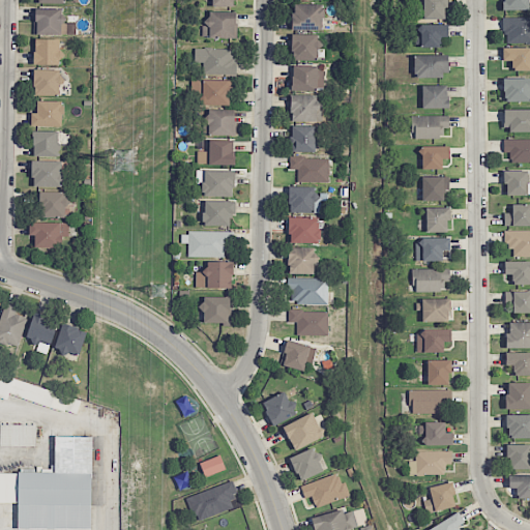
[(445,0),(422,0),(422,20),(445,19),(445,0)]
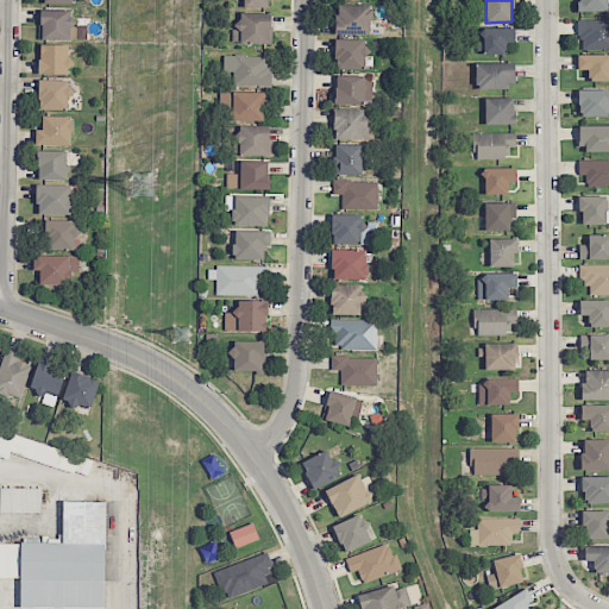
[(607,12),(607,0),(577,0),(578,11),(607,12)]
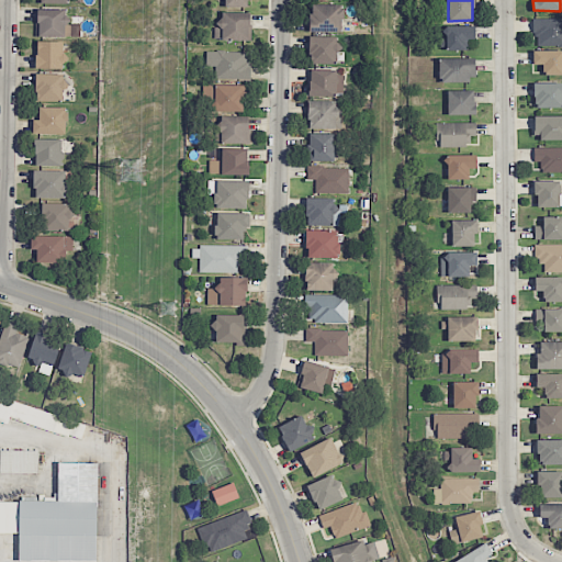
[(341,32),(343,4),(310,4),(308,32),(341,32)]
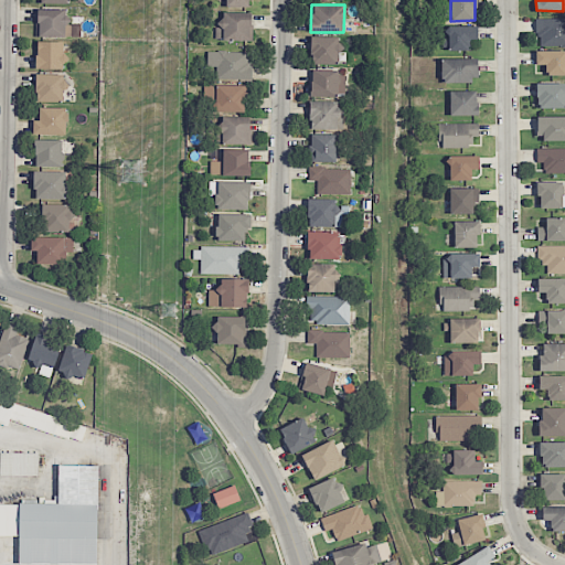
[(71,36),(72,20),(65,19),(66,9),(36,8),(36,35),(71,36)]
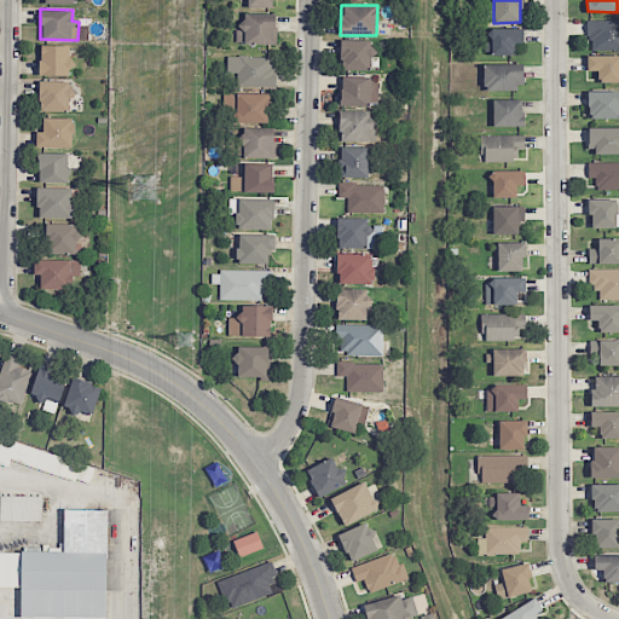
[(276,15),(244,13),(243,25),(236,24),(236,44),(275,45),(276,15)]
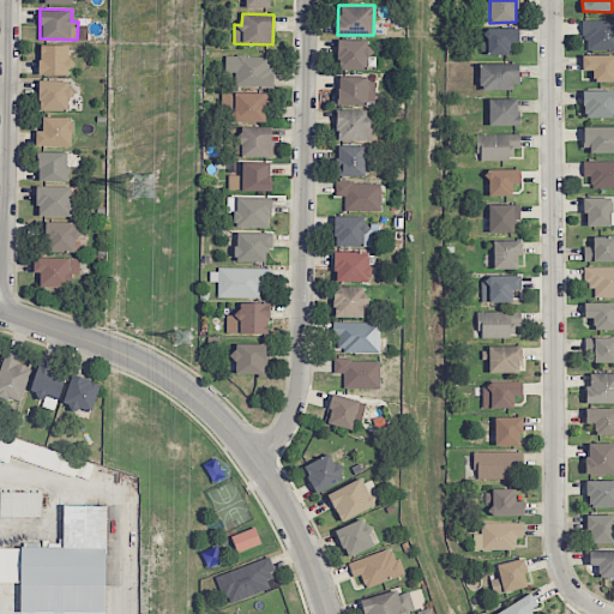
[(613,48),(613,19),(583,19),(583,48),(613,48)]
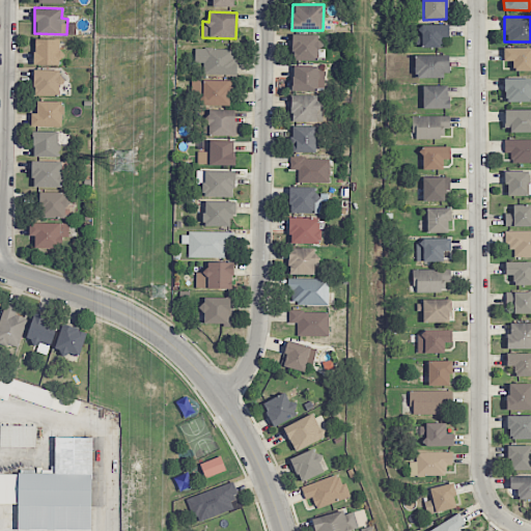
[(441,47),(441,36),(448,36),(448,24),(417,24),(417,47),(441,47)]
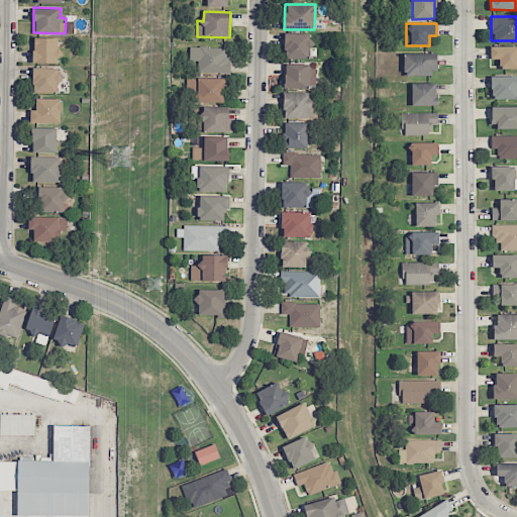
[(310,59),(310,43),(309,43),(309,33),(284,33),(284,59),(310,59)]
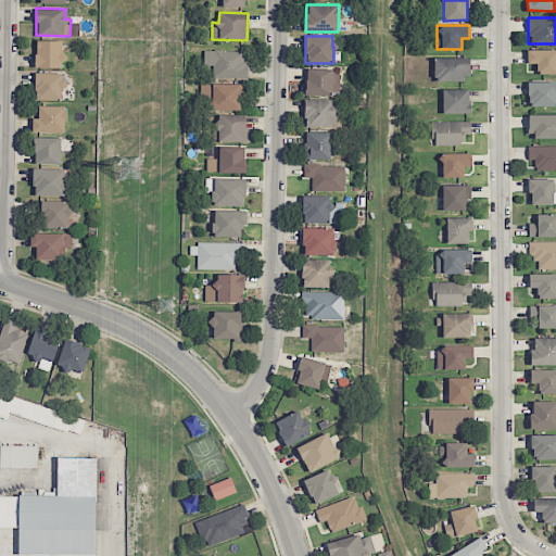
[(63,40),(36,40),(36,68),(63,67),(63,40)]
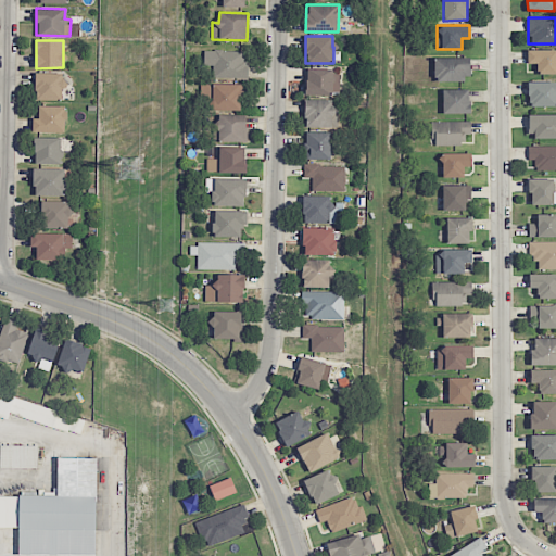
[(555,73),(555,49),(527,50),(527,64),(536,64),(536,74),(555,73)]
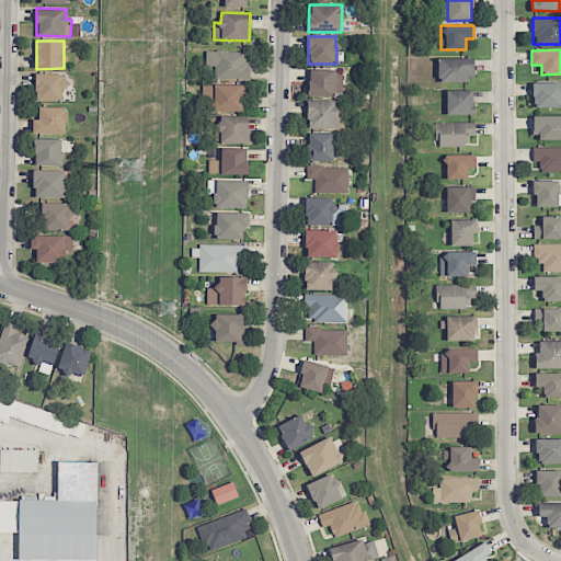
[(218,78),(248,79),(248,52),(206,50),(205,66),(218,67),(218,78)]
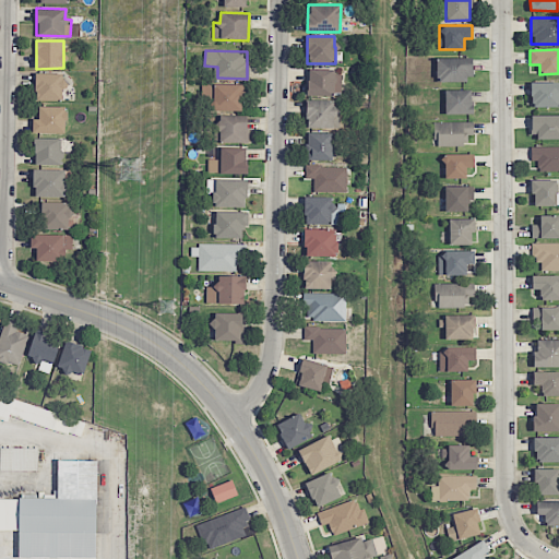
[(473,81),(472,58),(436,58),(437,81),(473,81)]
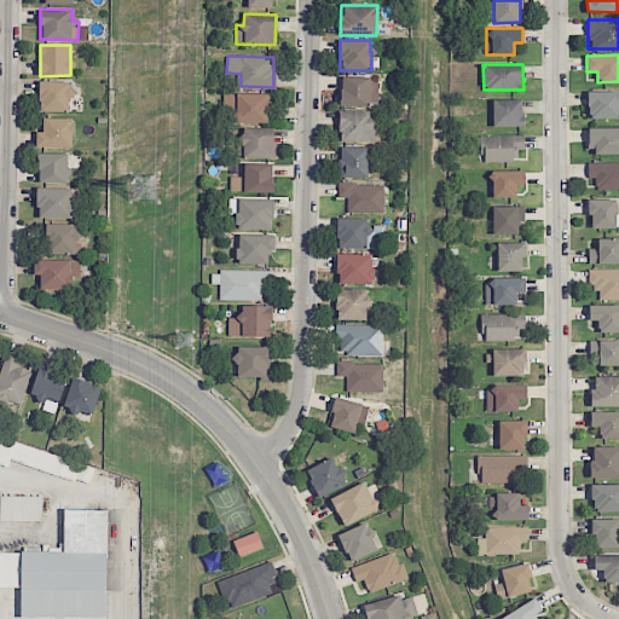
[(340,76),(340,104),(377,105),(377,77),(340,76)]
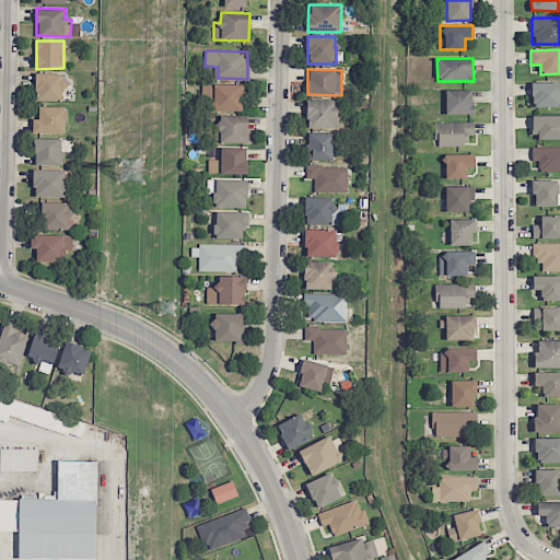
[(62,73),(35,73),(35,101),(63,101),(63,83),(62,83),(62,73)]
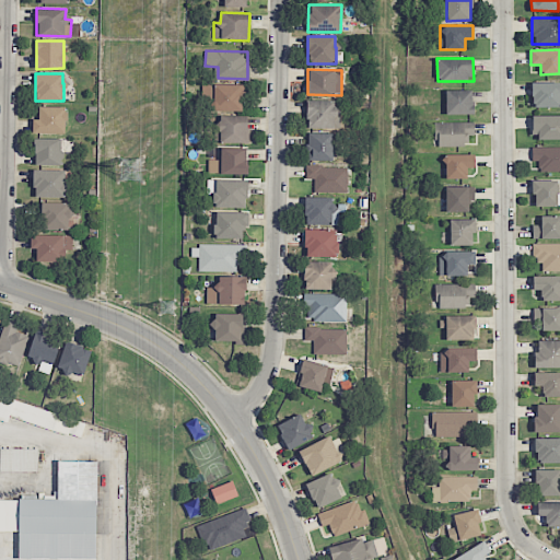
[(559,83),(559,82),(531,82),(532,106),(559,106),(559,83)]
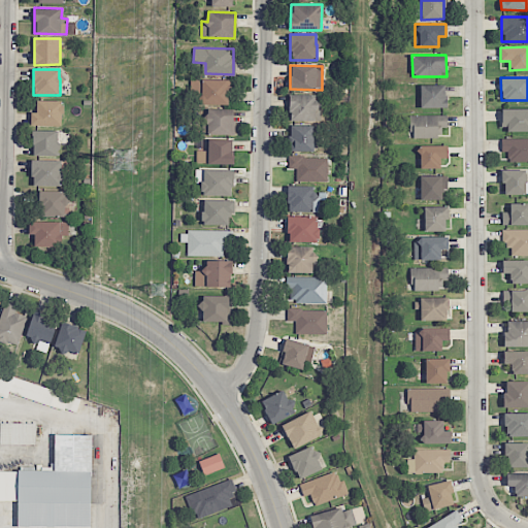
[(229,105),(229,79),(202,79),(201,104),(229,105)]
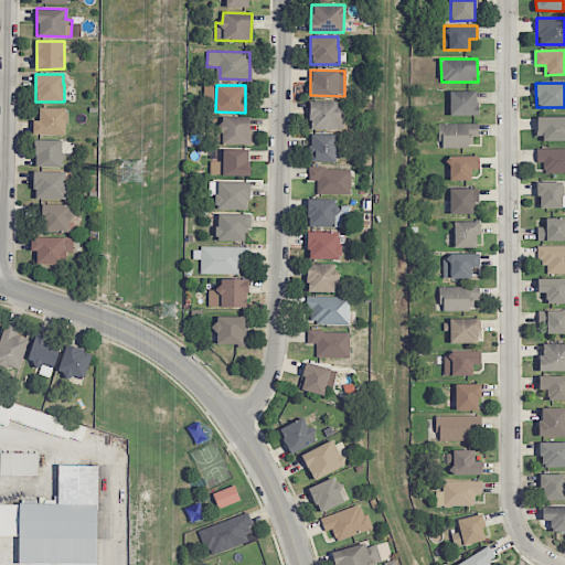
[(449,116),(477,115),(477,91),(449,91),(449,116)]
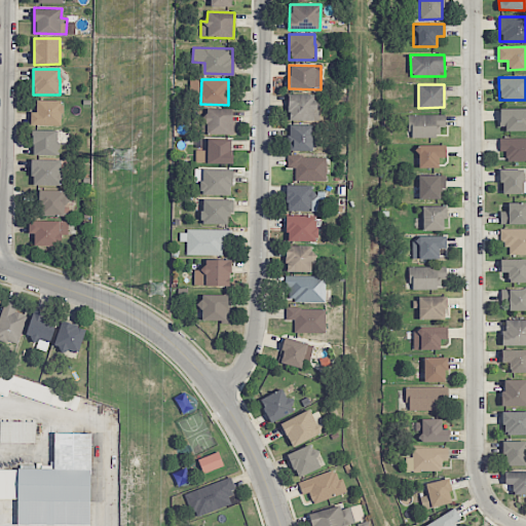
[(314,95),(288,95),(289,120),(318,120),(318,104),(314,104),(314,95)]
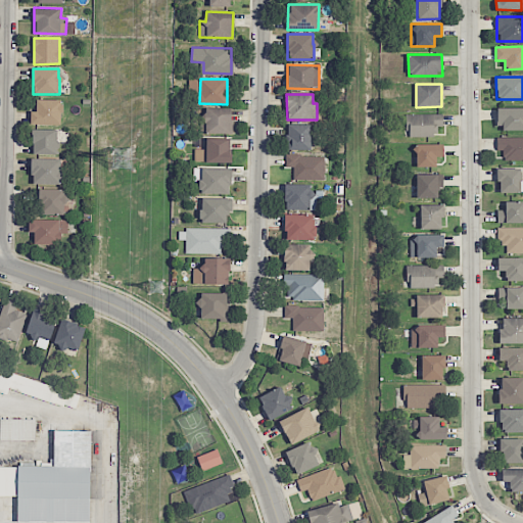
[(62,100),(36,99),(36,111),(31,111),(31,124),(61,125),(62,100)]
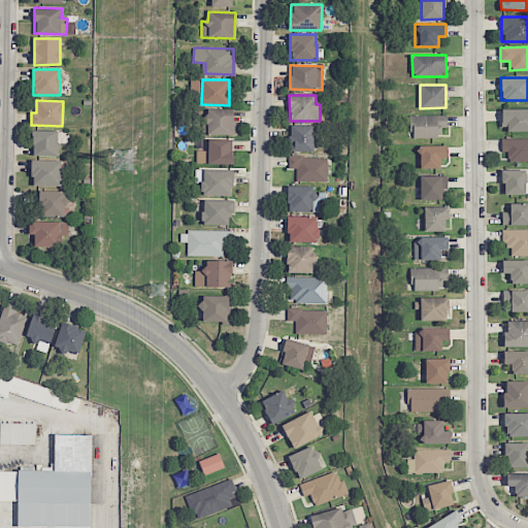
[(233,109),(204,108),(203,134),(233,135),(233,109)]
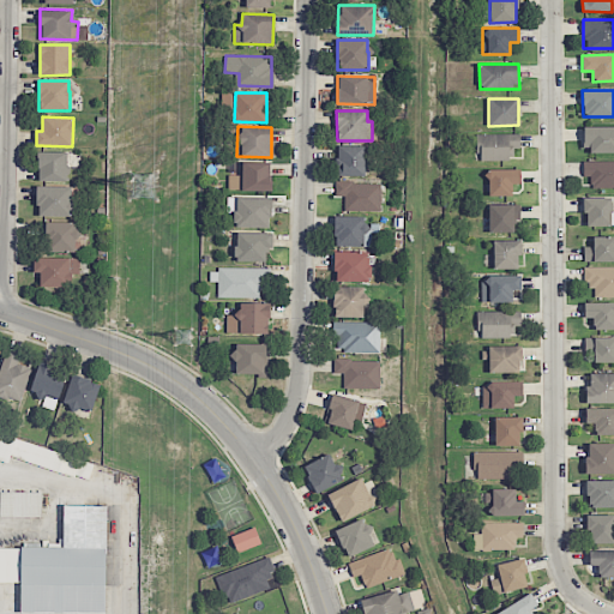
[(613,126),(583,127),(583,148),(589,148),(589,154),(613,154),(613,126)]
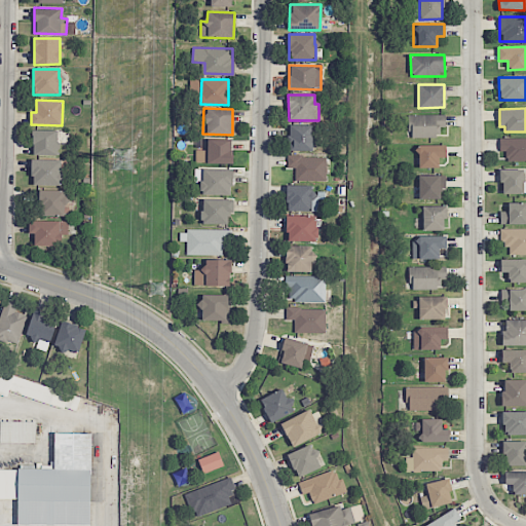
[(445,114),(409,115),(410,137),(440,137),(440,127),(446,126),(445,114)]
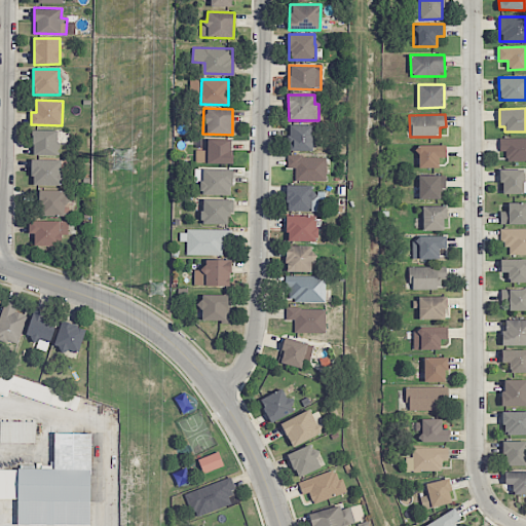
[(312,151),(312,124),(288,124),(288,150),(312,151)]
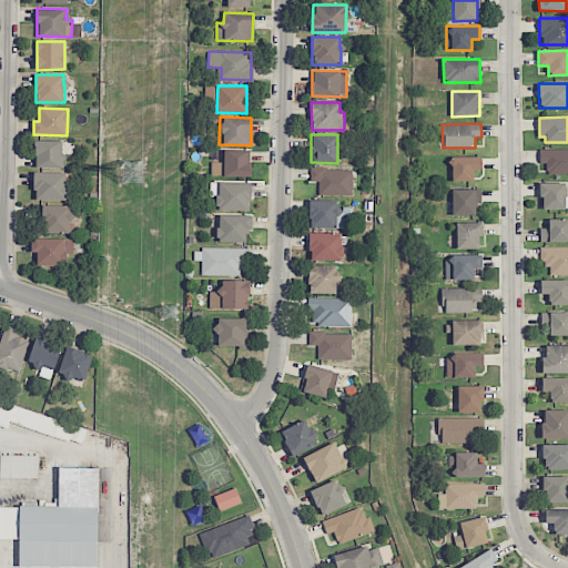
[(36,168),(62,168),(62,140),(36,141),(36,168)]
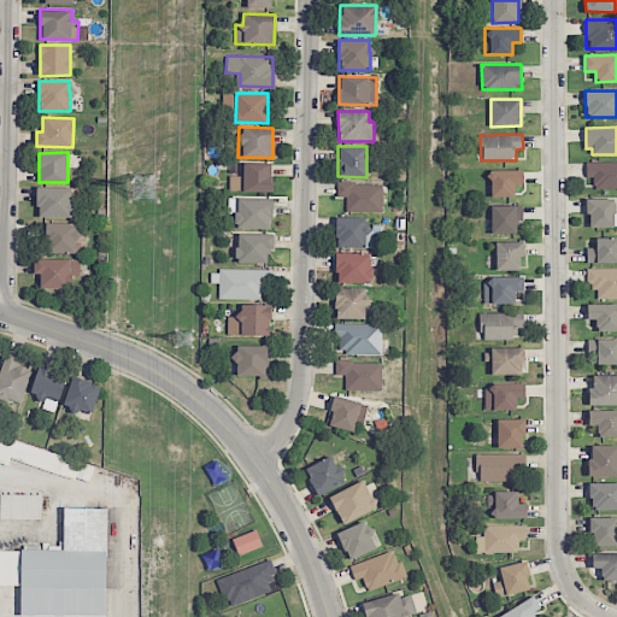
[(272,163),(242,162),(242,176),(228,175),(228,192),(271,192),(272,163)]
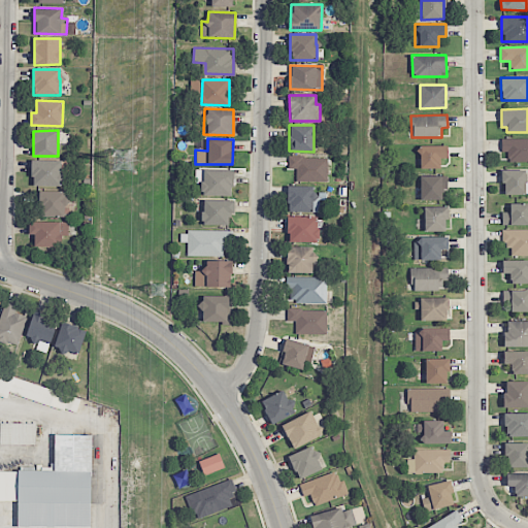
[(527,138),(501,138),(501,152),(506,151),(507,158),(508,159),(508,162),(527,162),(527,138)]
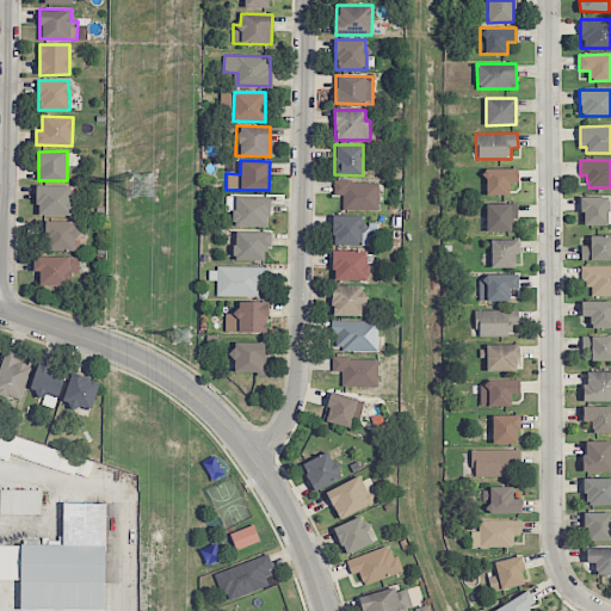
[(517,168),(485,168),(486,195),(510,195),(510,183),(517,183),(517,168)]
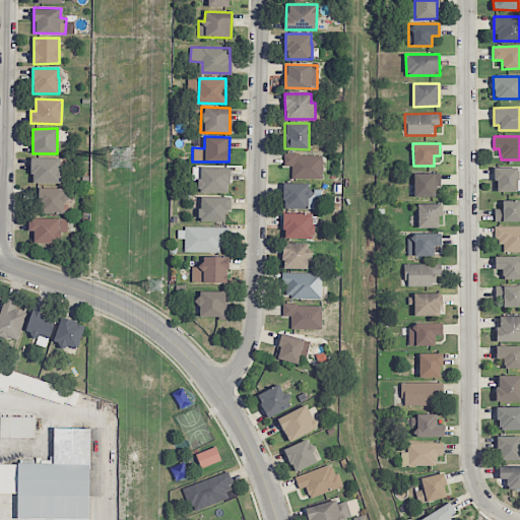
[(322,155),(283,153),(283,166),(291,167),(291,177),(322,178),(322,155)]
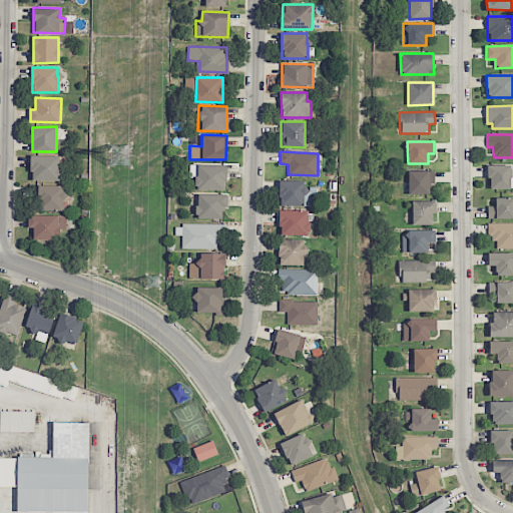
[(31,180),(60,180),(61,155),(31,155),(31,180)]
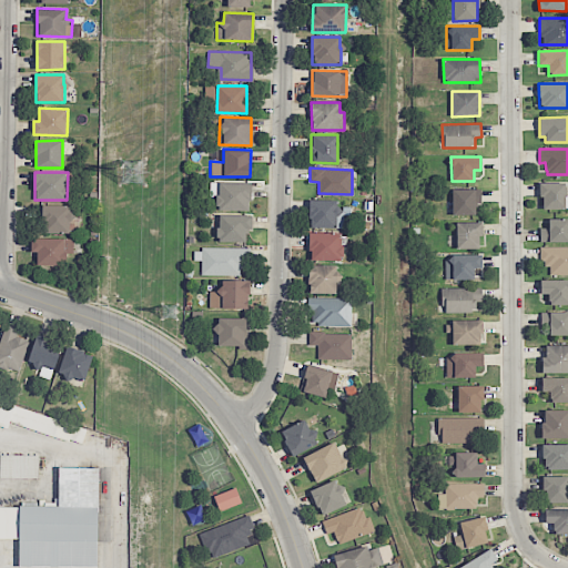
[(251,211),(251,183),(216,182),(216,210),(251,211)]
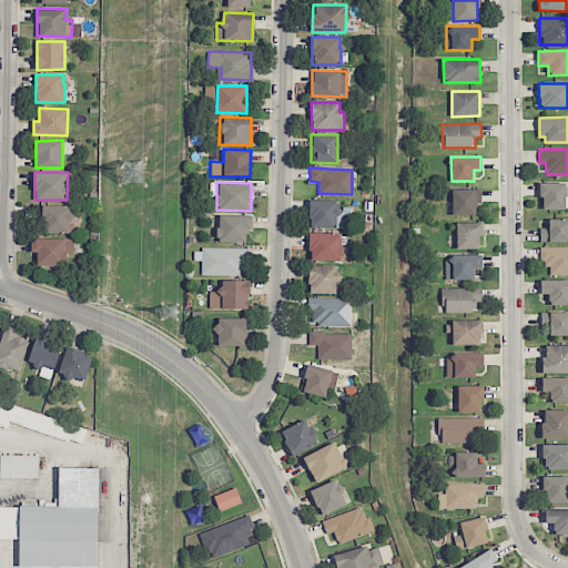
[(565,182),(539,182),(539,196),(543,196),(543,210),(565,210),(565,182)]
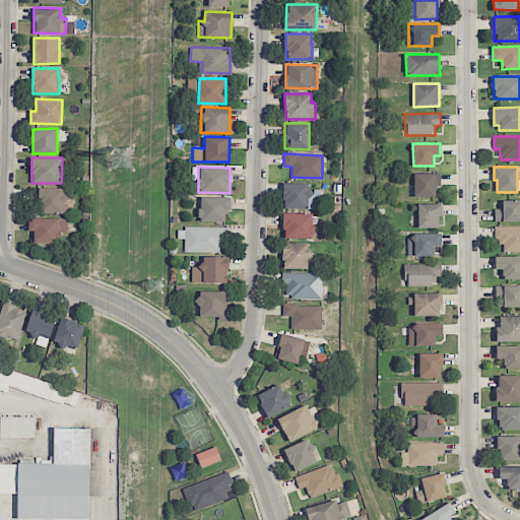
[(437,174),(413,174),(413,197),(437,197),(437,174)]
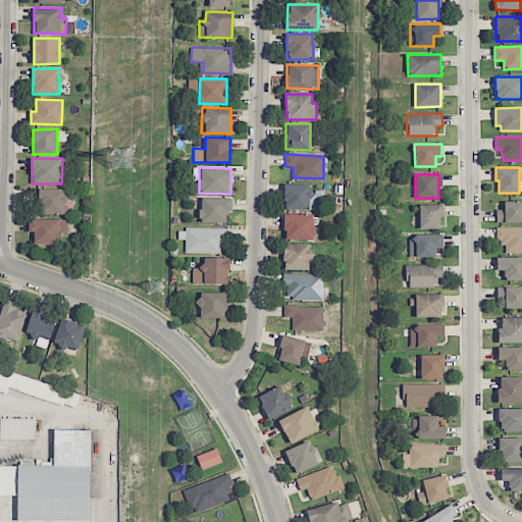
[(283,209),(315,209),(315,195),(310,195),(310,184),(284,184),(283,209)]
